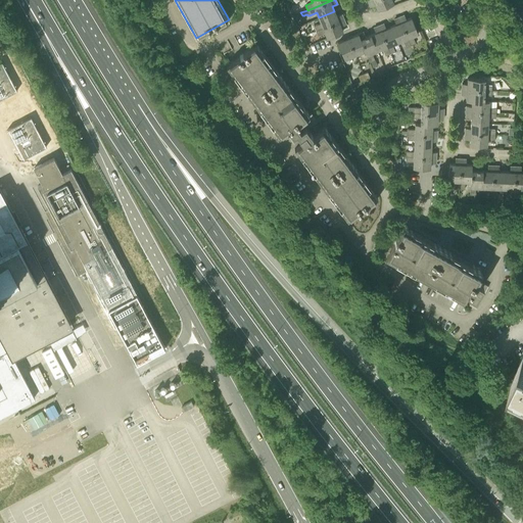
[(371,0),(368,1),(371,7),(375,5),(377,10),(393,3),(391,0),(371,0)]
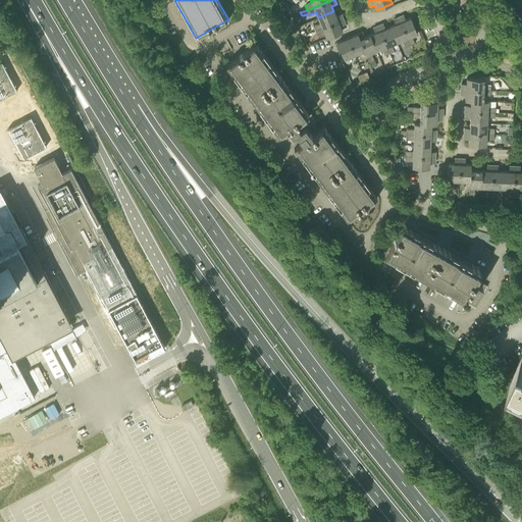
[(315,31),(343,19),(341,14),(335,16),(333,11),(318,17),(320,23),(313,25),(315,31)]
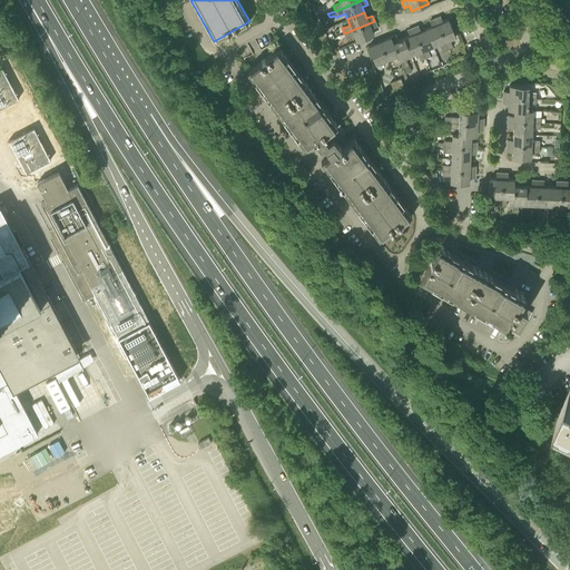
[(441,17),(435,19),(448,49),(452,47),(450,39),(455,37),(449,20),(443,22),(441,17)]
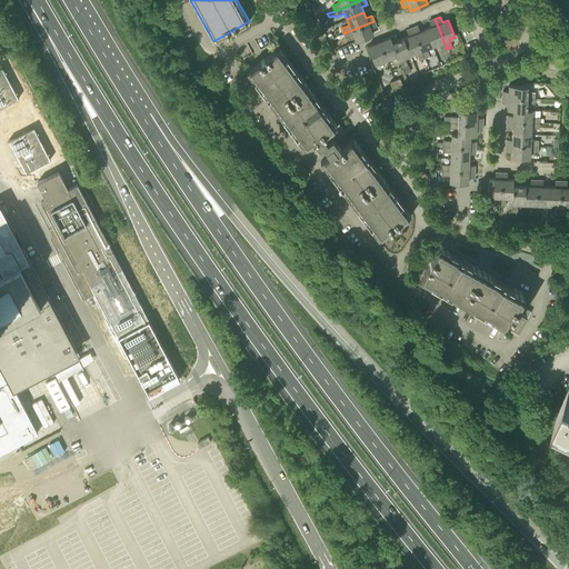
[(447,49),(435,19),(429,21),(431,27),(426,29),(432,46),(438,43),(441,51),(447,49)]
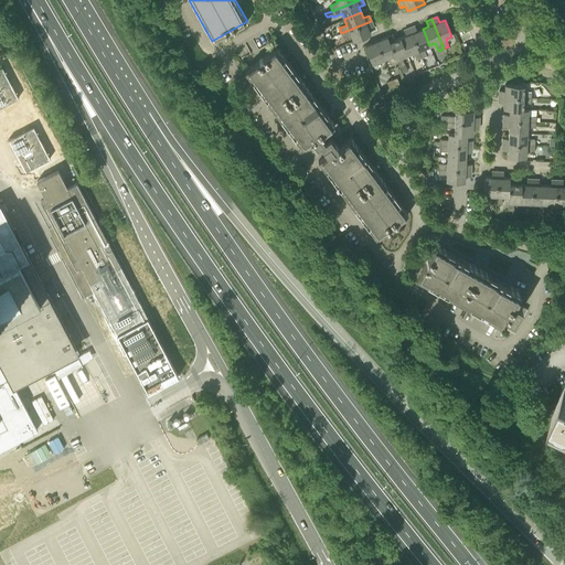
[(373,27),(371,21),(341,33),(343,39),(351,35),(353,41),(370,34),(368,29),(373,27)]
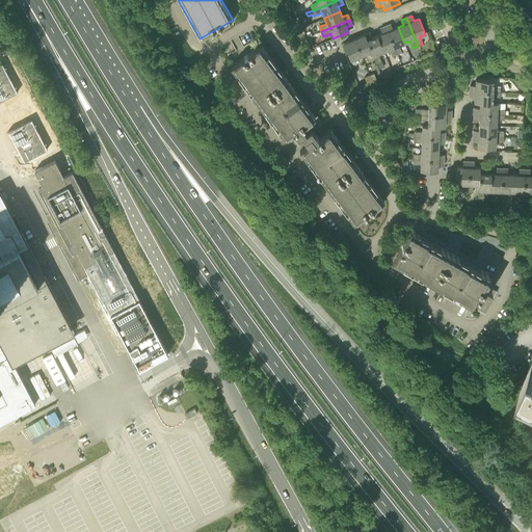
[(404,43),(398,27),(393,29),(391,24),(386,26),(397,54),(401,52),(399,45),(404,43)]
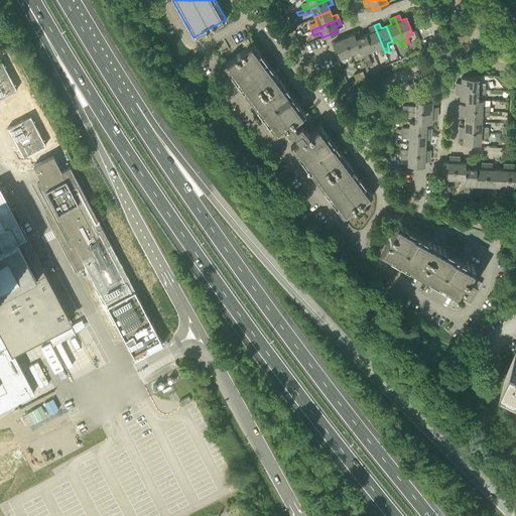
[(385,52),(374,25),(369,27),(371,32),(366,34),(372,49),(377,47),(380,54),(385,52)]
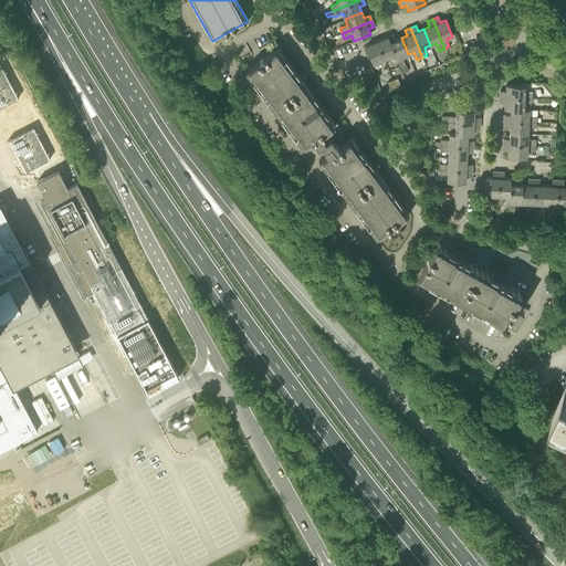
[(408,54),(401,38),(396,40),(394,34),(387,37),(395,55),(399,67),(405,65),(402,58),(408,54)]
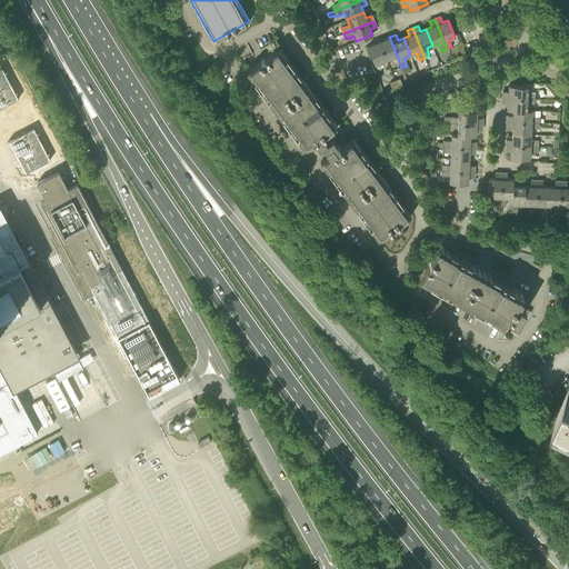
[(397,56),(389,37),(379,41),(387,60),(397,56)]
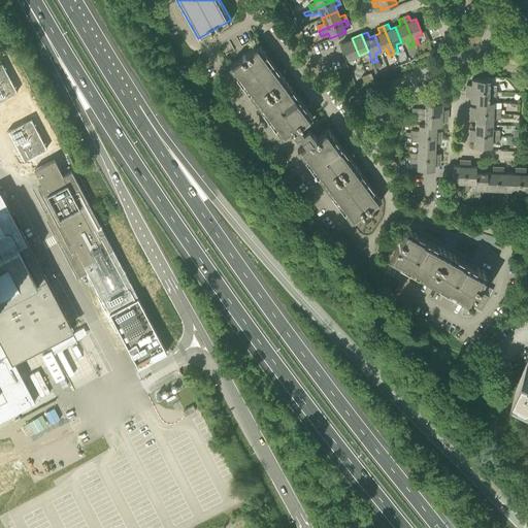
[(359,56),(352,38),(340,43),(348,60),(359,56)]
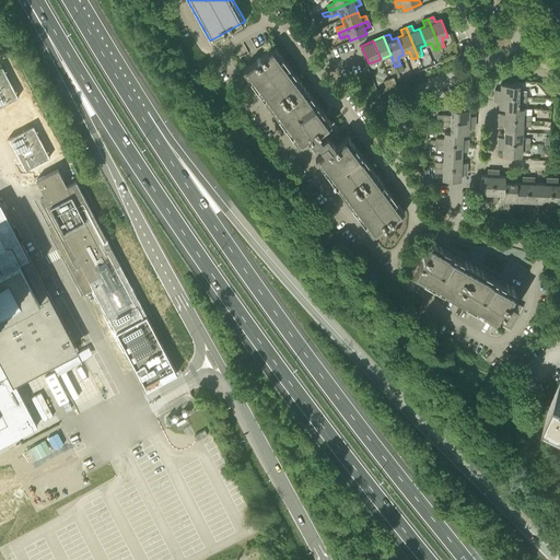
[(275,47),(242,71),(299,148),(307,141),(312,147),(317,143),(324,153),(315,160),(372,236),(405,212),(347,136),(334,146),(323,130),(331,124),(275,47)]
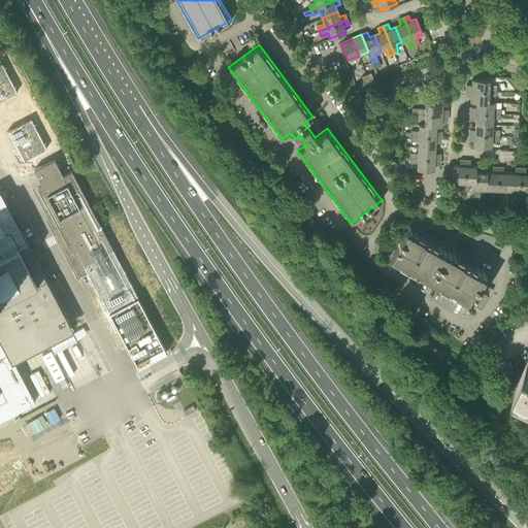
[(466,84),(466,90),(496,92),(497,86),(489,86),(489,79),(472,78),(471,85),(466,84)]
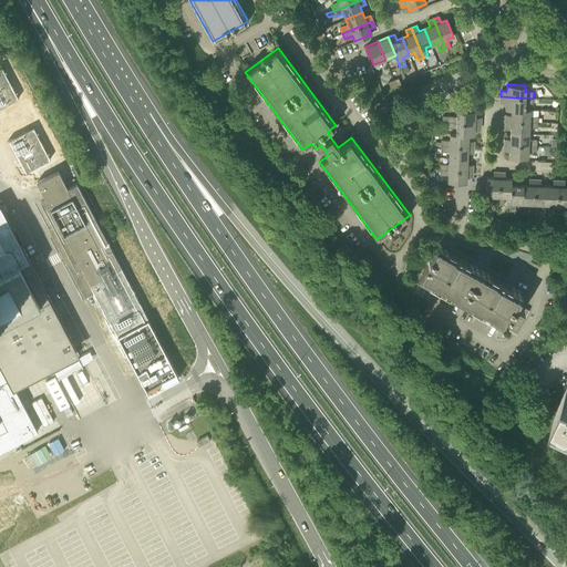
[(533,99),(501,96),(501,102),(506,103),(506,109),(511,109),(525,110),(525,109),(525,103),(533,103),(533,99)]
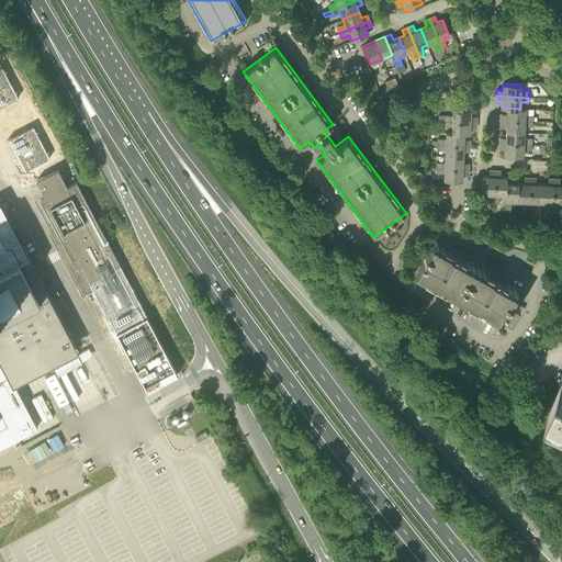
[(520,109),(506,108),(506,113),(501,113),(501,120),(534,121),(534,115),(525,114),(526,109),(520,108),(520,109)]
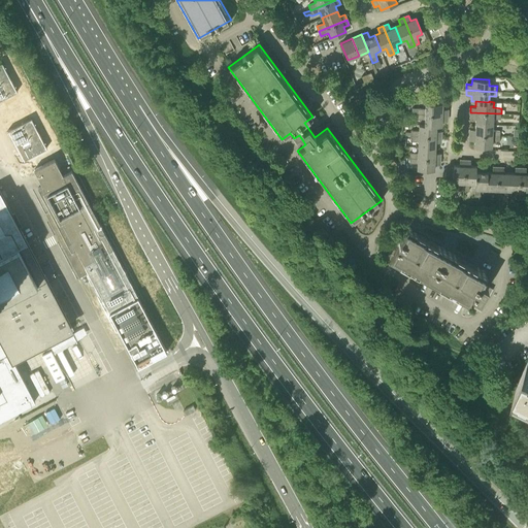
[(15,108),(21,119),(34,111),(29,102),(15,108)]
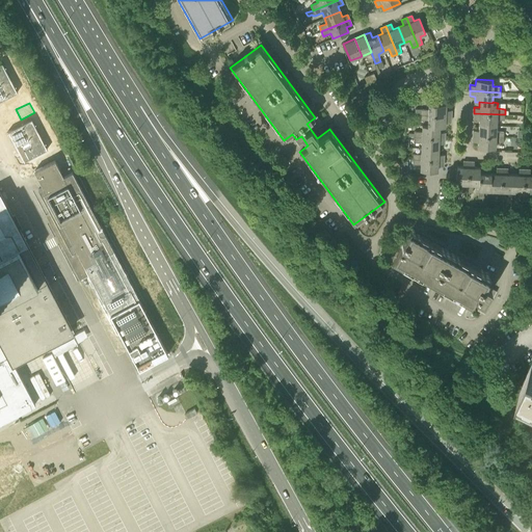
[(420,109),(420,114),(451,115),(451,110),(446,109),(446,104),(429,103),(428,109),(420,109)]
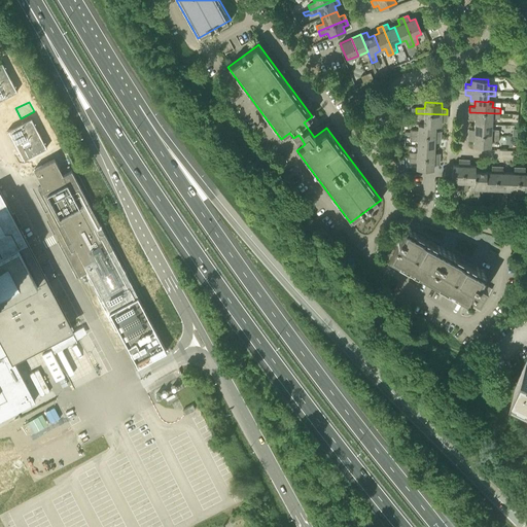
[(500,113),(469,112),(469,118),(475,118),(473,124),(492,124),(492,118),(499,118),(500,113)]
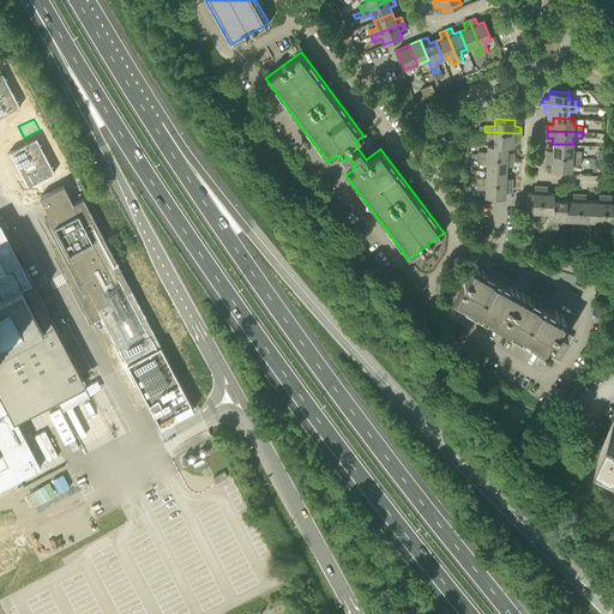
[(521,133),(485,132),(485,138),(494,138),(493,145),(507,145),(513,146),(515,139),(519,140),(521,133)]
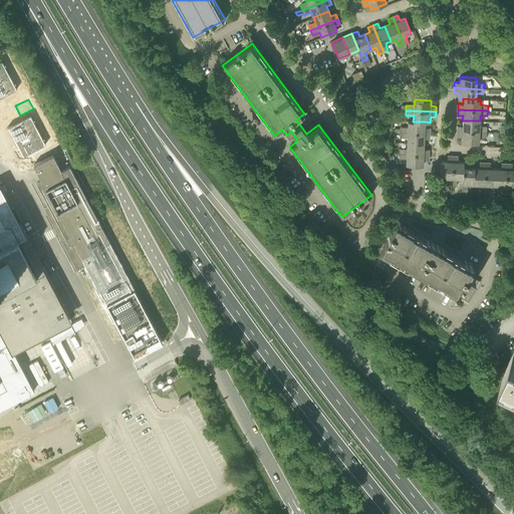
[(425,121),(413,121),(408,120),(408,126),(400,126),(400,129),(400,132),(430,133),(430,127),(425,127),(425,121)]
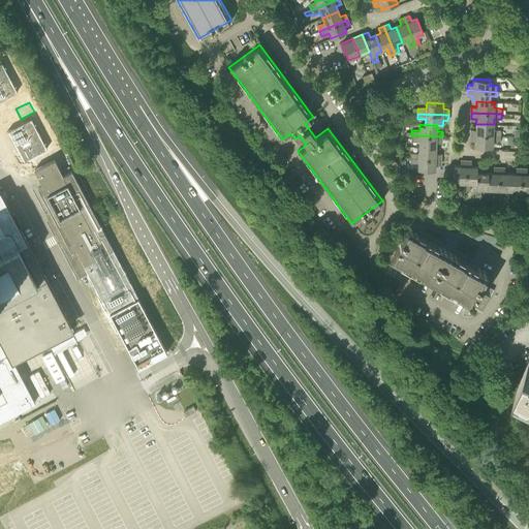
[(494,124),(475,124),(475,129),(470,129),(470,134),(501,136),(501,131),(493,130),(494,124)]
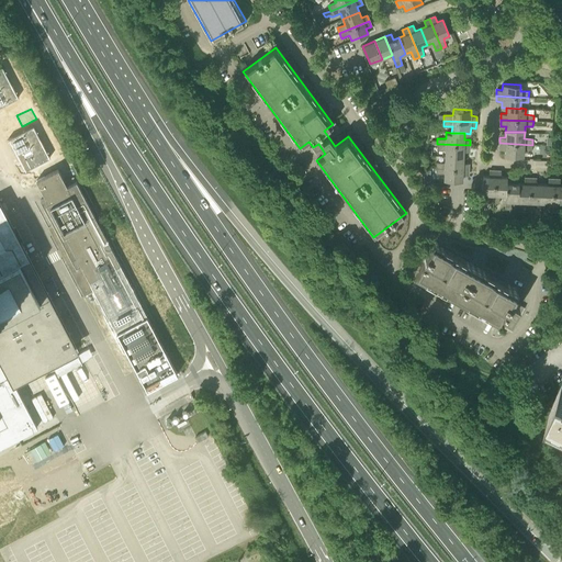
[(532,145),(499,143),(499,149),(505,149),(505,156),(523,156),(524,150),(531,150),(532,145)]
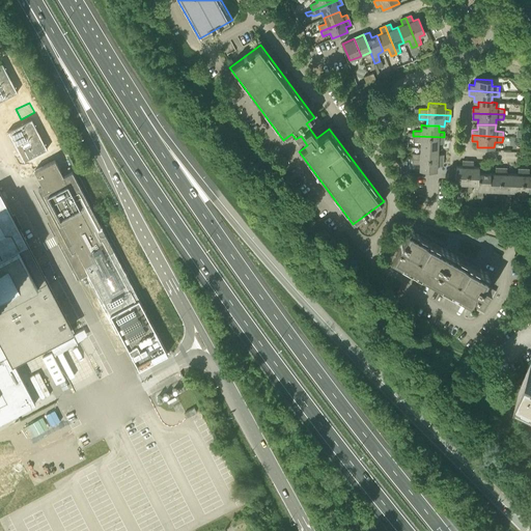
[(444,137),(413,136),(413,141),(420,142),(420,147),(438,148),(438,143),(444,143),(444,137)]
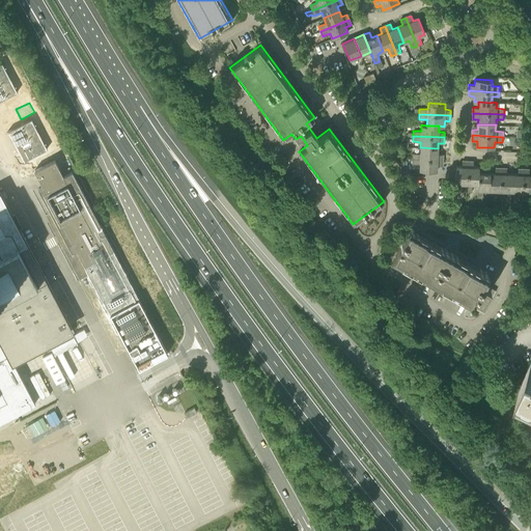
[(438,148),(420,147),(420,154),(412,154),(412,158),(443,160),(443,155),(438,154),(438,148)]
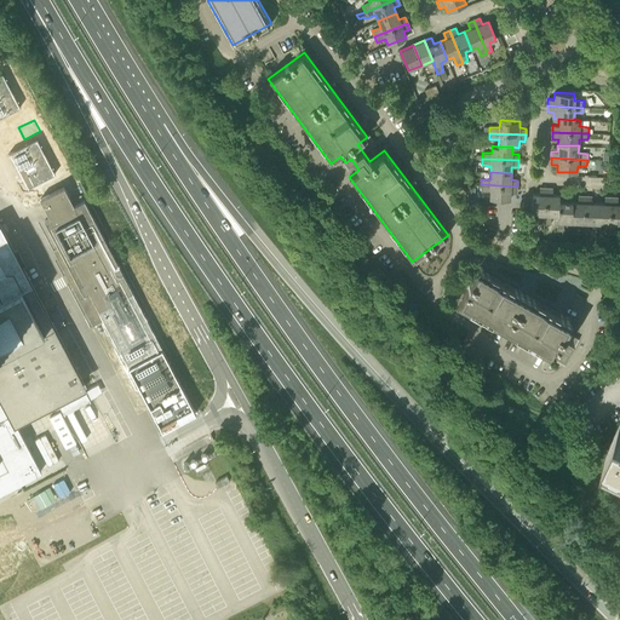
[(517,187),(481,184),(481,191),(489,191),(489,199),(510,200),(510,193),(516,194),(517,187)]
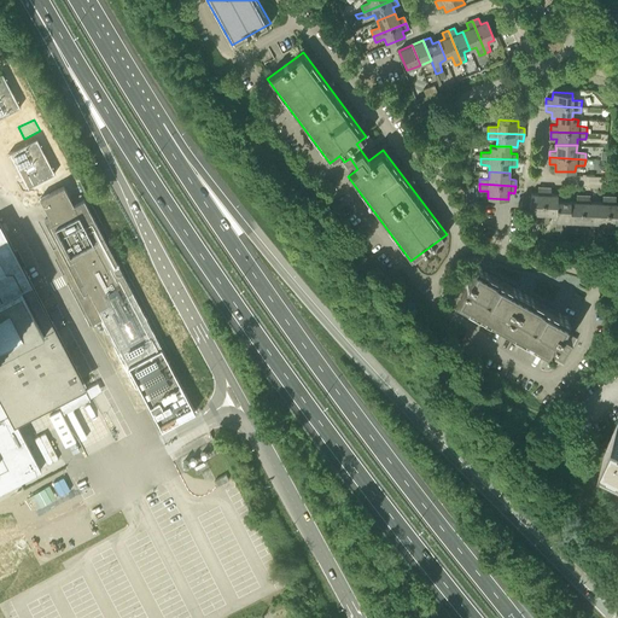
[(74,205),(64,186),(40,199),(50,217),(45,220),(59,248),(54,250),(93,324),(103,318),(117,347),(141,391),(162,427),(193,410),(175,373),(83,199),(74,205)]
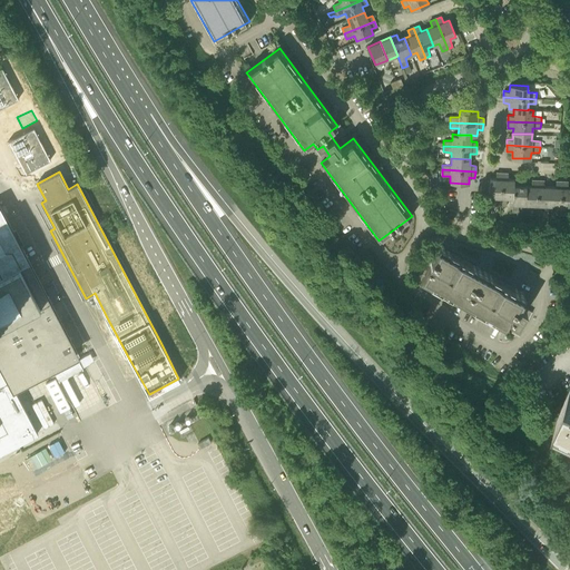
[(494,205),(501,205),(502,173),(495,173),(495,178),(490,178),(489,196),(495,197),(494,205)]
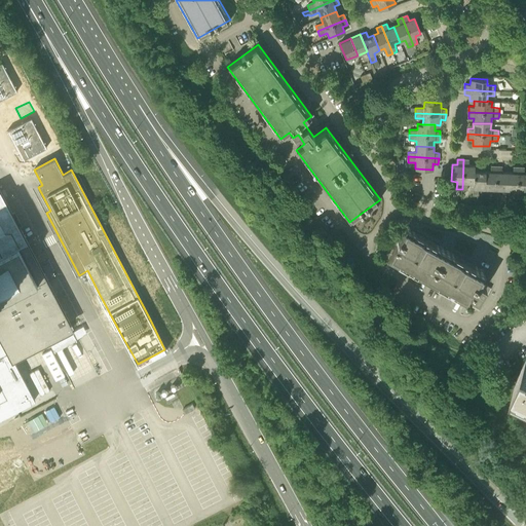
[(463,159),(462,189),(467,190),(467,182),(473,182),(474,182),(475,165),(468,165),(468,160),(463,159)]
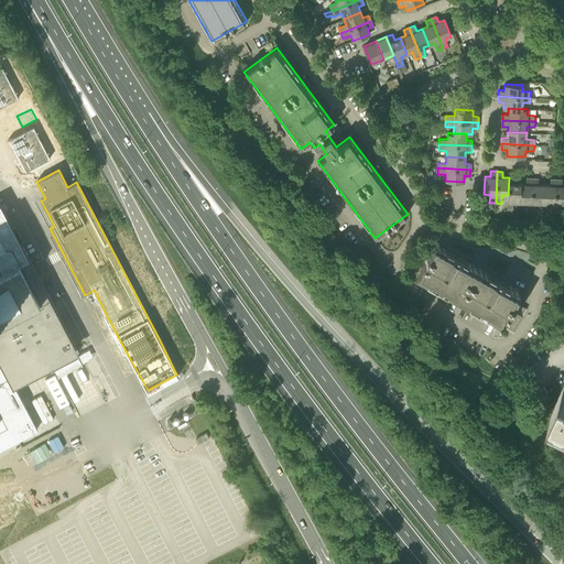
[(508,195),(507,195),(507,210),(512,210),(512,202),(519,202),(520,183),(514,183),(514,177),(509,177),(508,195)]
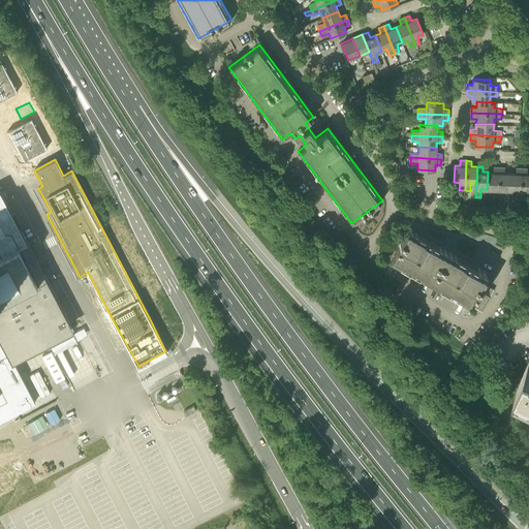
[(488,172),(487,189),(493,190),(492,197),(498,198),(499,167),(494,166),(494,173),(488,172)]
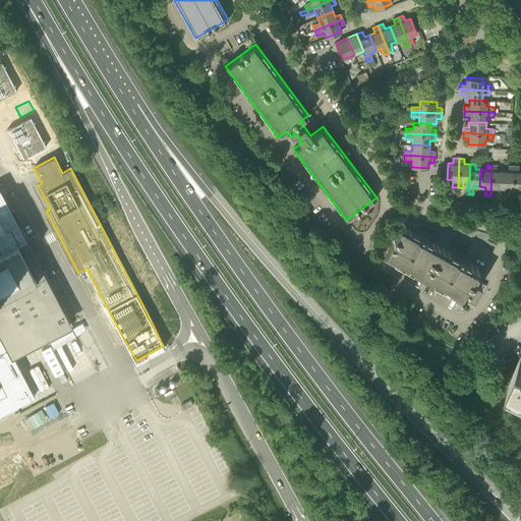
[(491,165),(490,195),(496,195),(496,187),(502,187),(502,170),(497,170),(498,165),(491,165)]
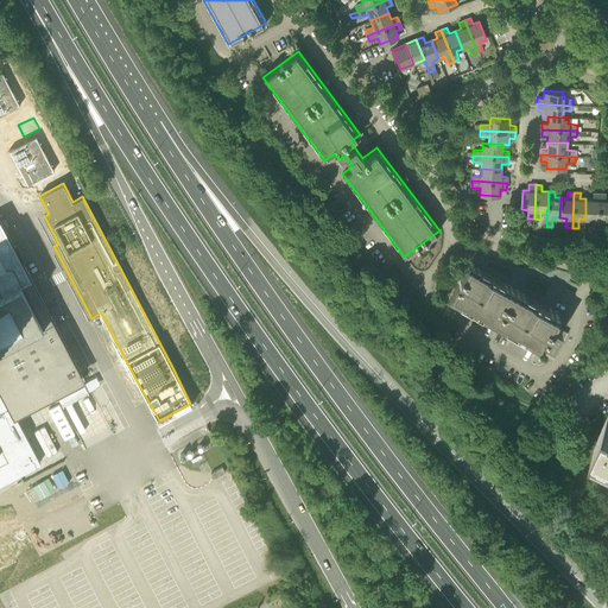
[(586,198),(586,219),(591,219),(591,228),(597,229),(599,194),(593,192),(593,200),(586,198)]
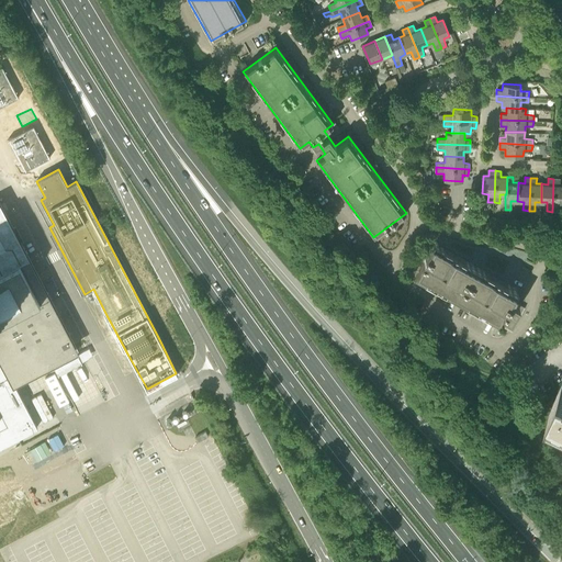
[(553,179),(552,212),(558,212),(559,203),(561,203),(561,183),(560,184),(560,179),(553,179)]
